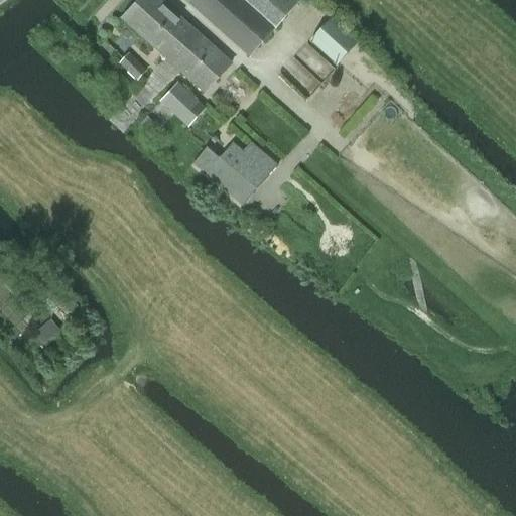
[(157,0),(141,0),(123,21),(205,95),(231,66),(157,0)]
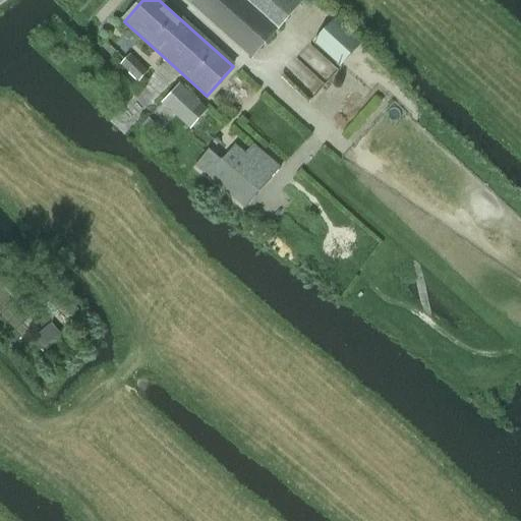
[(194,0),(191,4),(252,58),(299,5),(293,0),(194,0)]
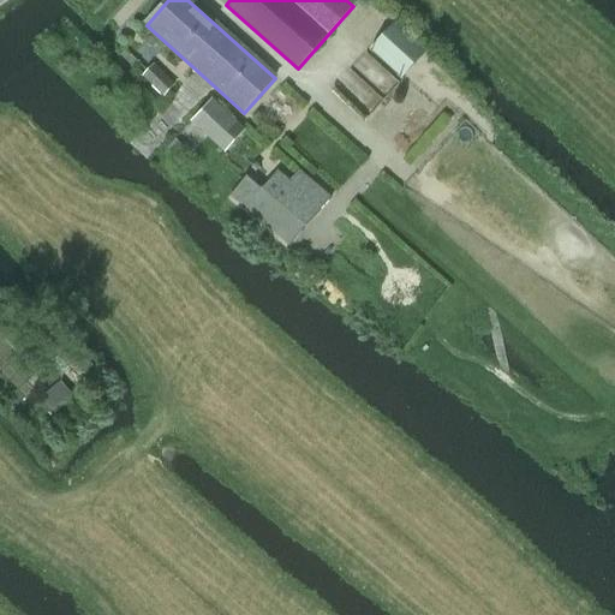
[(394,22),(370,49),(402,78),(427,52),(394,22)]
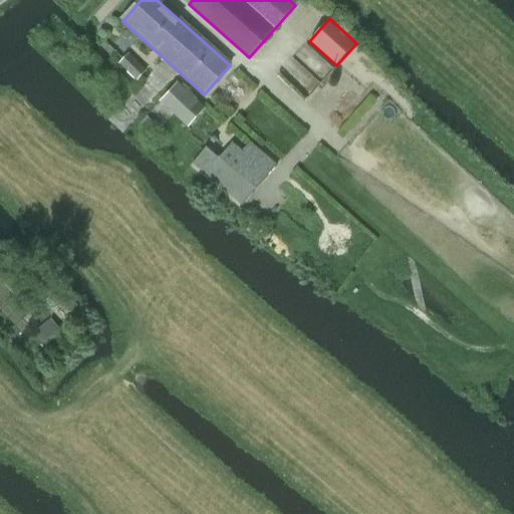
[(130,53),(118,64),(119,65),(136,81),(147,70),(130,53)]
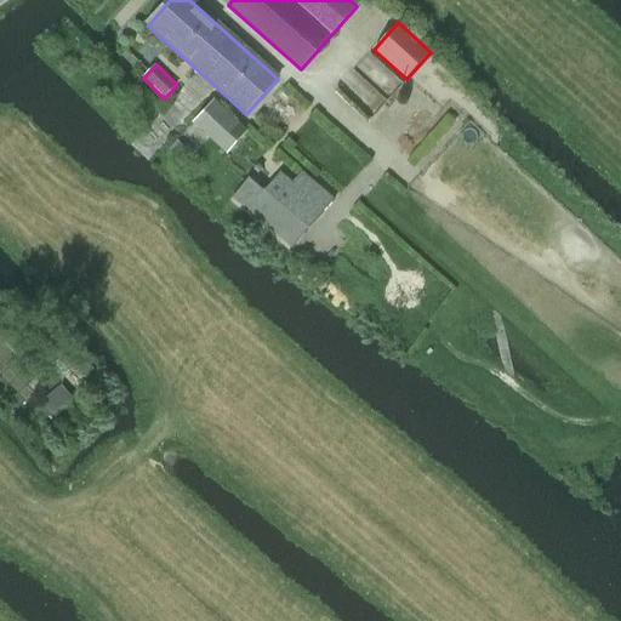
[(215,100),(193,123),(227,154),(249,130),(215,100)]
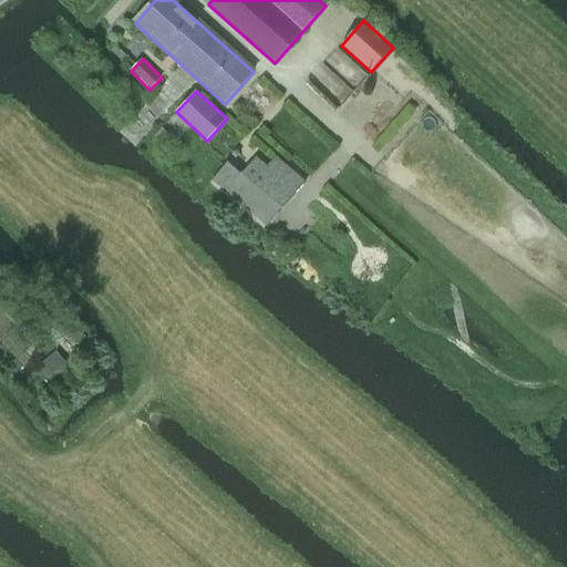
[(228,164),(214,182),(267,226),(281,209),(305,183),(275,157),(266,166),(256,157),(240,175),(228,164)]
